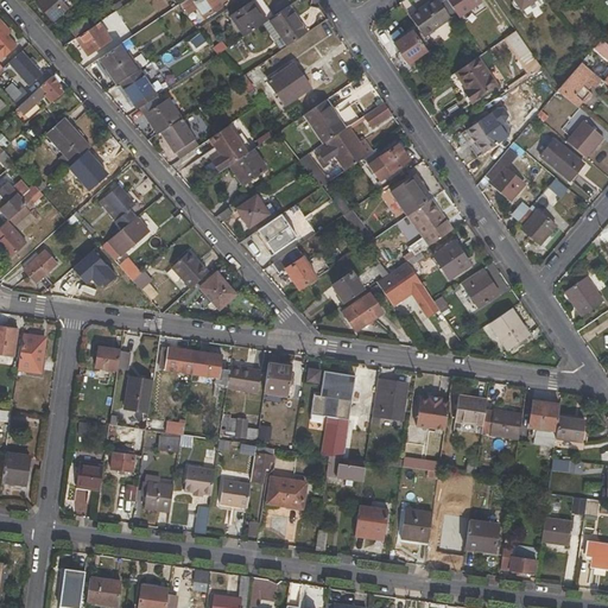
[(64,4),(68,0),(39,0),(37,2),(54,21),(68,8),(64,4)]
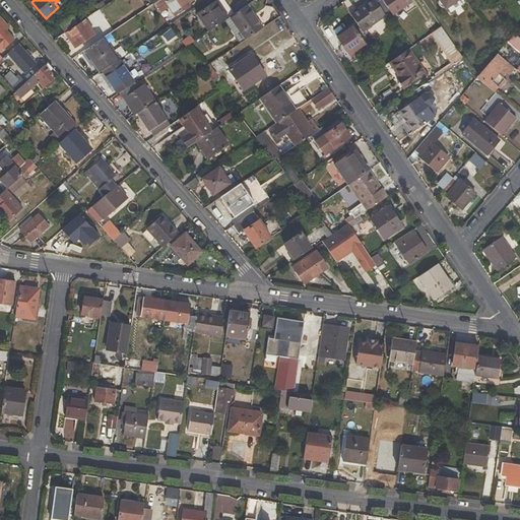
[(187,0),(158,0),(152,5),(160,14),(168,8),(174,16),(191,5),(187,0)]
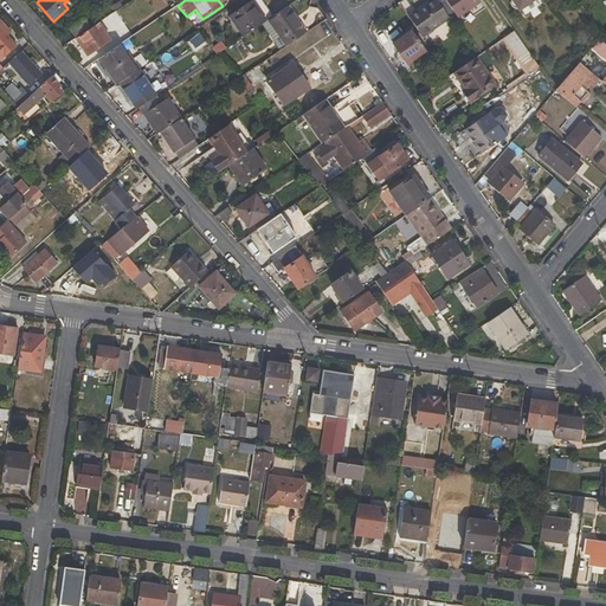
[(229,17),(244,38),(266,21),(253,0),(229,17)]
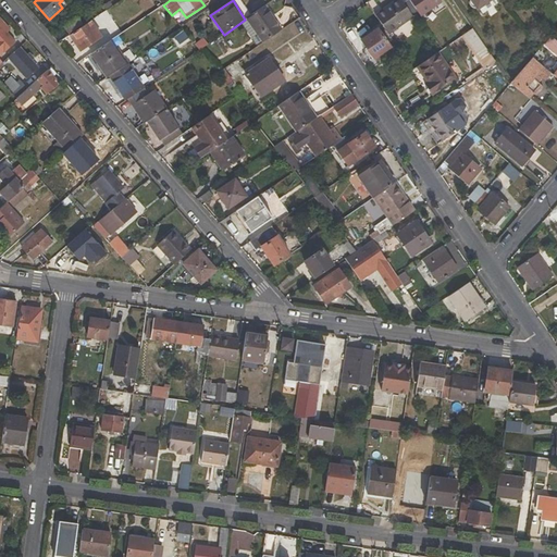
[(251,15),(240,0),(233,0),(245,20),(246,19),(251,15)]
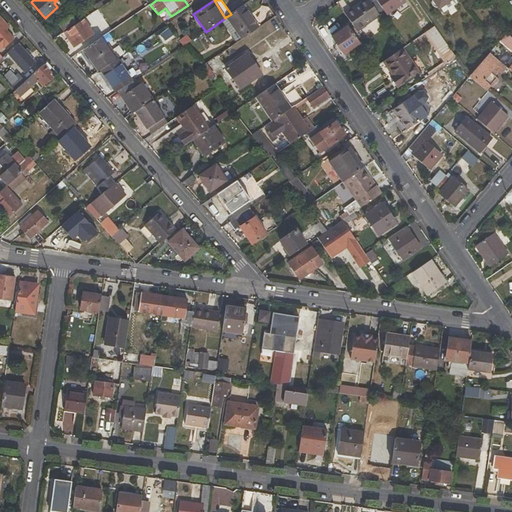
[(380,16),(369,0),(364,0),(344,13),(357,32),(380,16)]
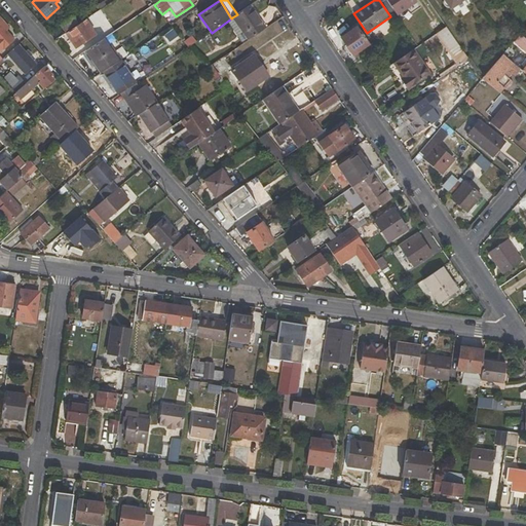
[(416,2),(414,0),(385,0),(397,15),(416,2)]
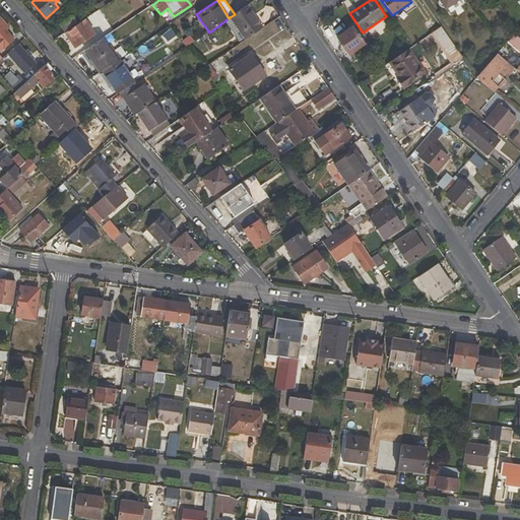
[(439,0),(445,9),(457,0),(439,0)]
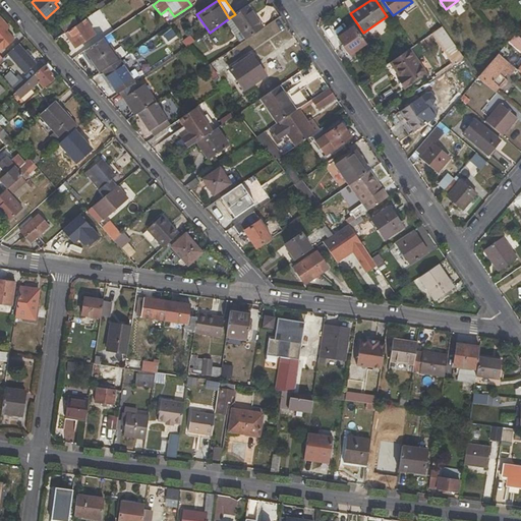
[(96,6),(99,10),(106,5),(104,1),(99,4),(96,6)]
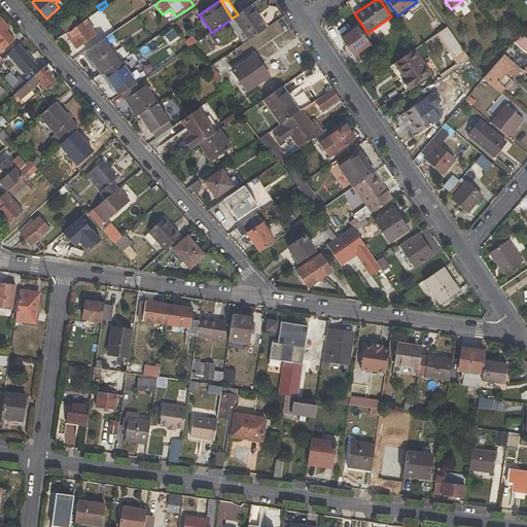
[(233,18),(248,40),(267,28),(251,5),(238,14),(233,18)]
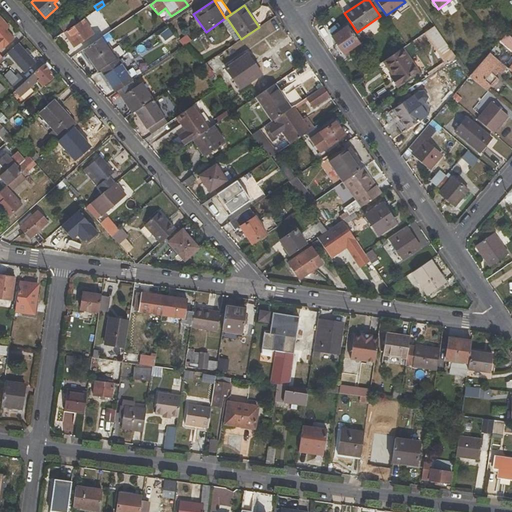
[(8,27),(0,17),(0,51),(14,39),(6,30),(8,27)]
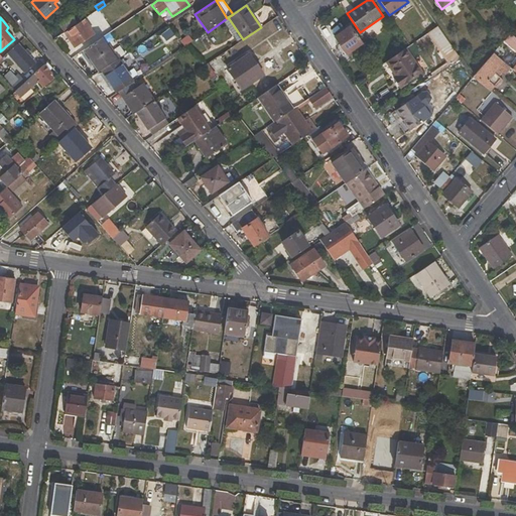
[(73,17),(59,26),(63,31),(77,23),(73,17)]
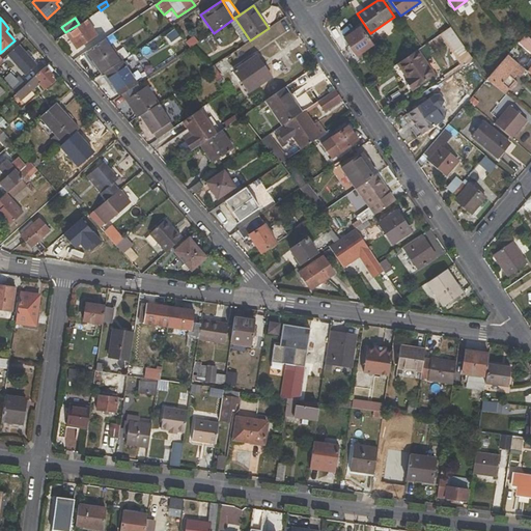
[(98,36),(87,20),(67,33),(77,50),(98,36)]
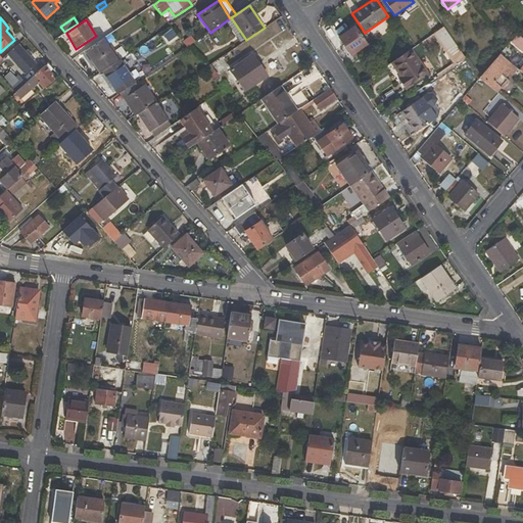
[(369,47),(354,27),(339,38),(353,58),(369,47)]
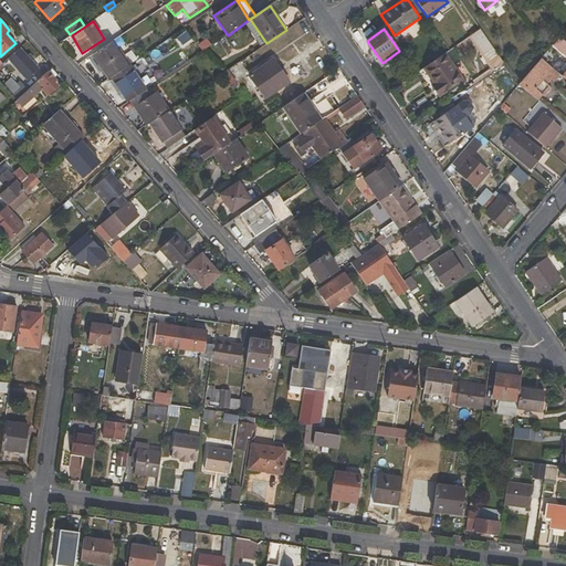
[(482,54),(492,48),(480,29),(470,37),(482,54)]
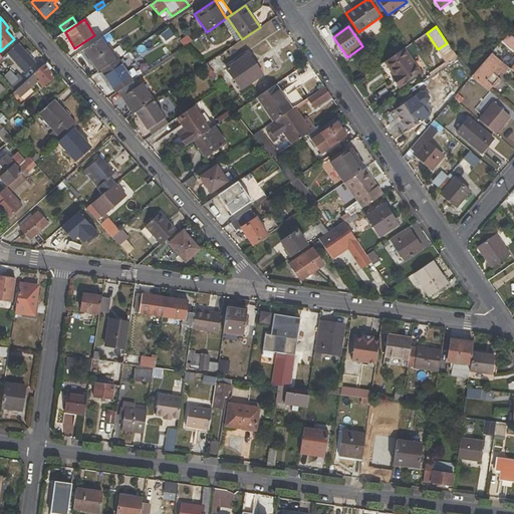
[(188,34),(179,40),(184,47),(193,41),(188,34)]
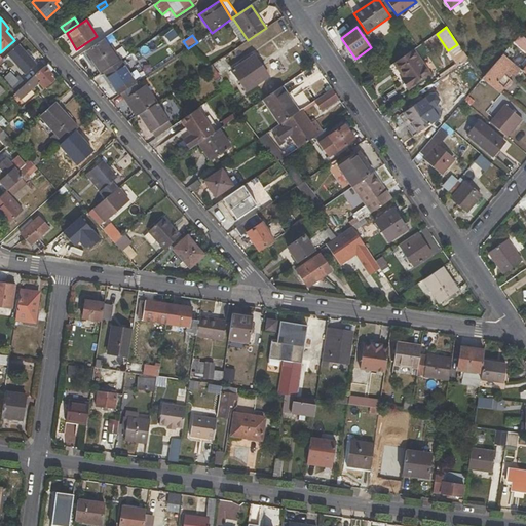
[(525,65),(522,71),(525,73),(525,40),(521,36),(513,45),(525,55),(525,65)]
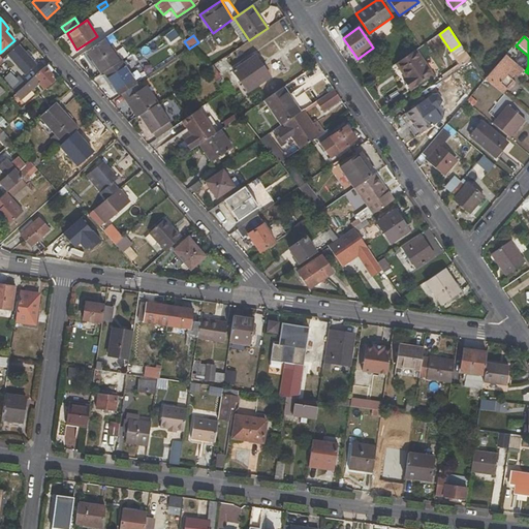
[(87,52),(102,74),(104,73),(122,61),(112,47),(111,48),(104,39),(87,52)]
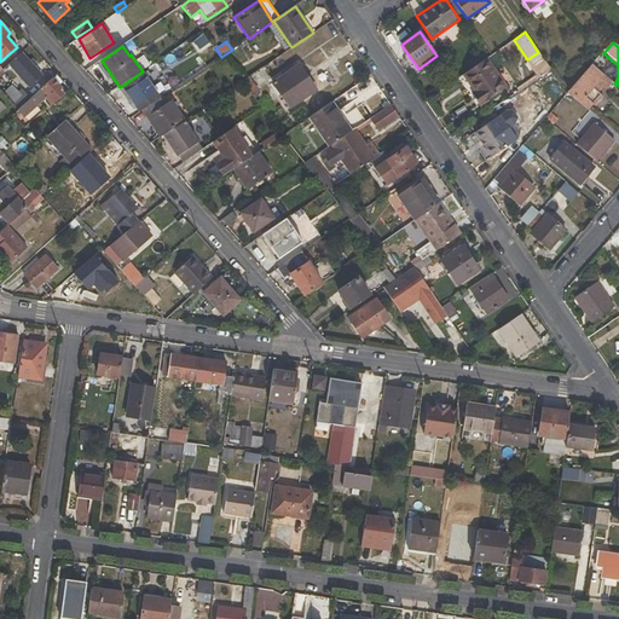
[(30,63),(22,53),(9,64),(30,87),(28,90),(32,94),(46,81),(35,68),(38,65),(33,61),(30,63)]
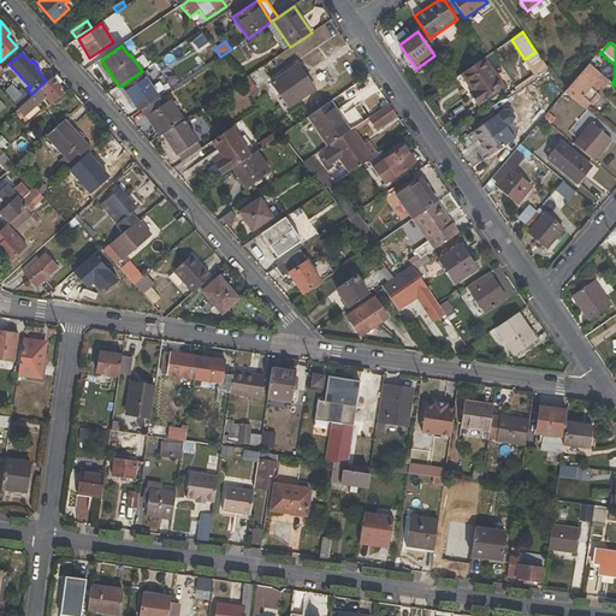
[(478,105),(504,87),(484,58),(461,75),(473,92),(469,94),(478,105)]
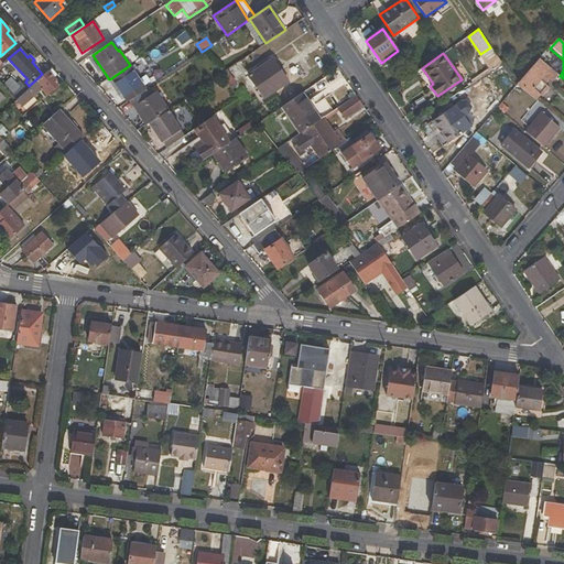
[(494,65),(472,79),(475,83),(502,64),(498,58),(492,63),(494,65)]
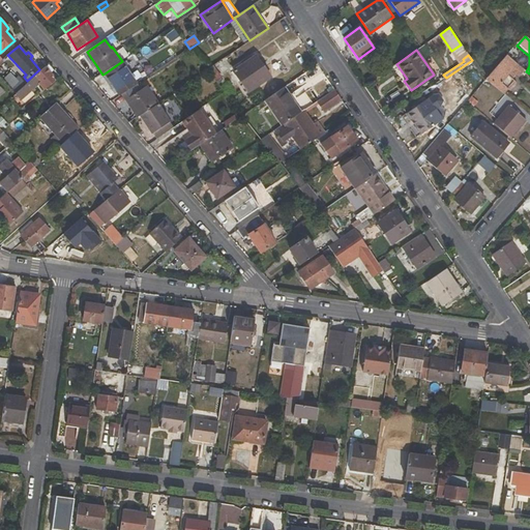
[(506,55),(488,78),(486,80),(496,88),(502,93),(506,89),(509,91),(517,83),(512,80),(507,75),(518,64),(506,55)]
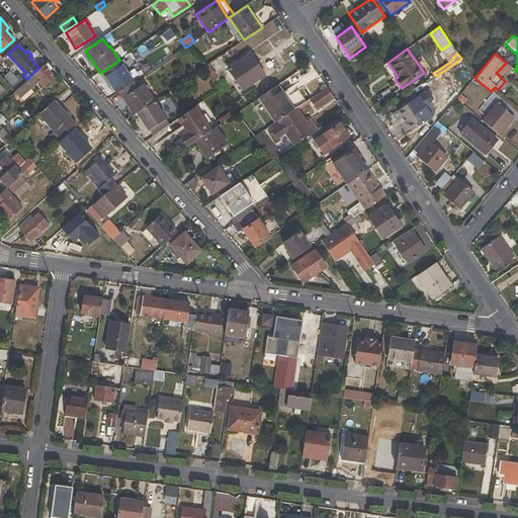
[(265,76),(251,55),(228,70),(242,91),(265,76)]
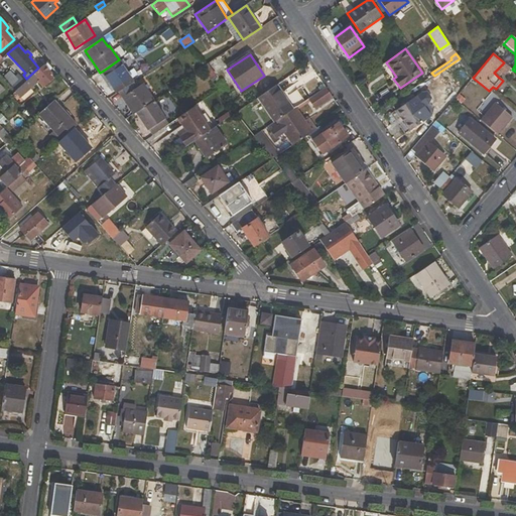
[(132,84),(134,82),(119,59),(102,72),(116,94),(119,92),(132,84)]
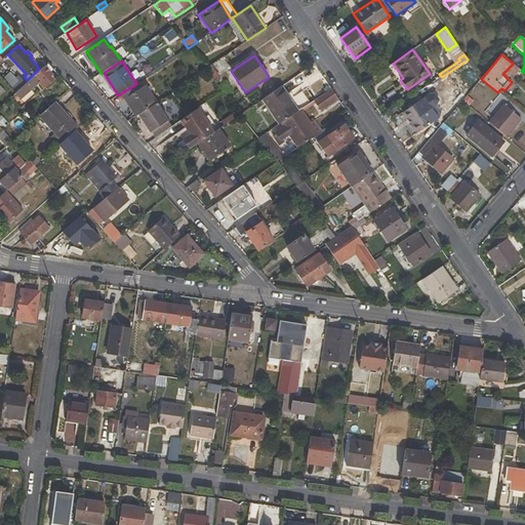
[(53,69),(48,64),(15,93),(21,99),(39,83),(44,88),(53,80),(50,77),(51,75),(50,73),(53,69)]
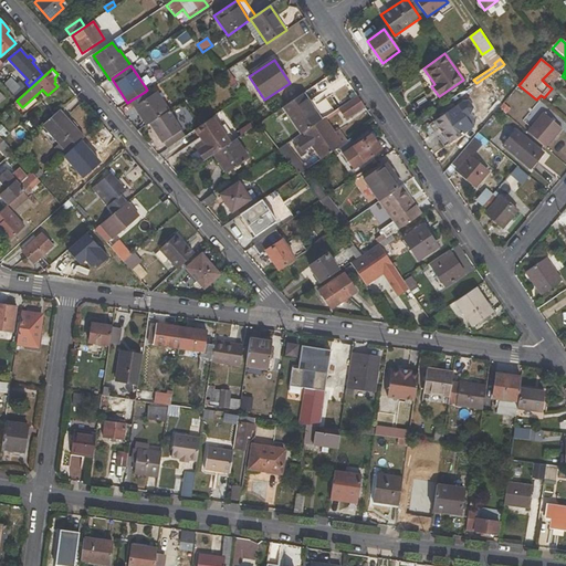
[(561,75),(553,69),(542,80),(547,85),(551,81),(554,84),(561,75)]
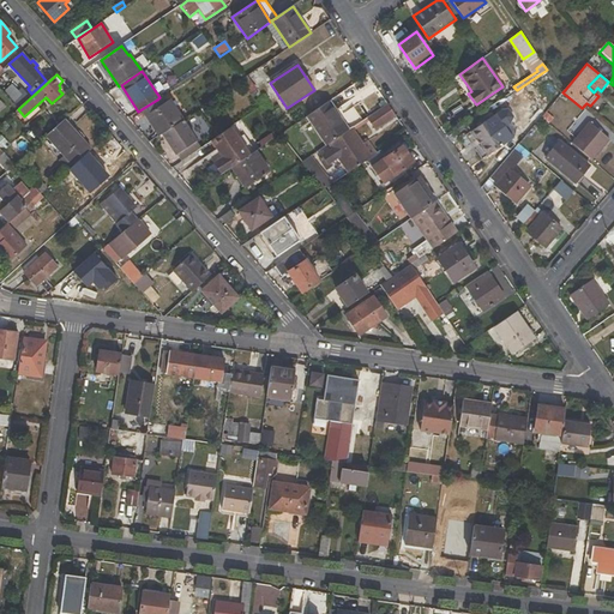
[(247,77),(240,82),(250,95),(257,90),(247,77)]
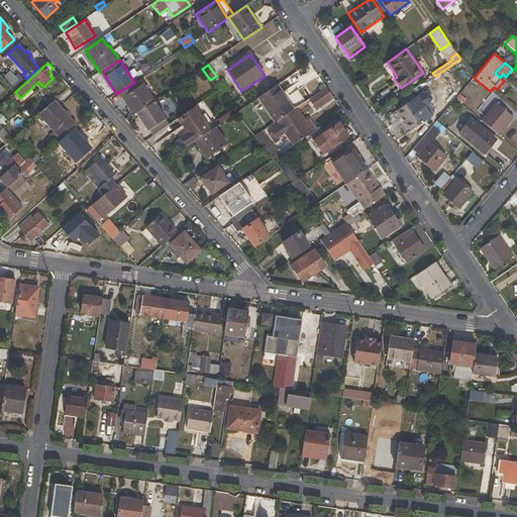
[(470,82),(480,90),(484,86),(474,78),(470,82)]
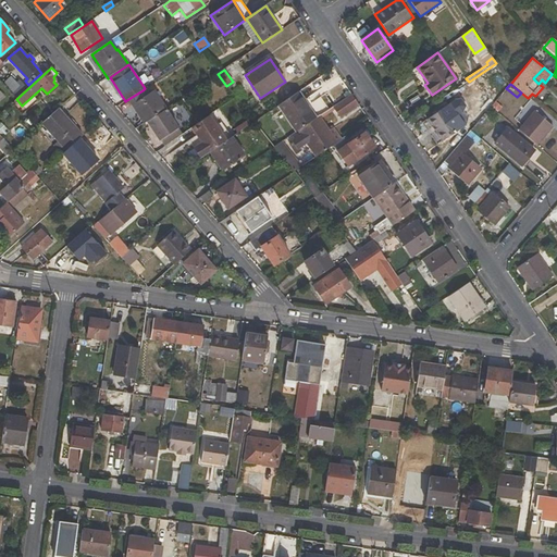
[(137,111),(139,110),(147,122),(165,110),(153,91),(147,96),(143,90),(128,99),(137,111)]
